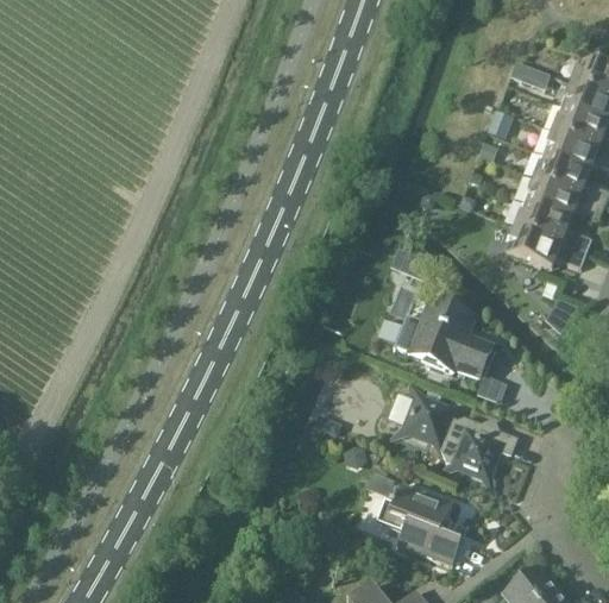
[(570,82),(608,96),(608,68),(579,57),(570,82)]
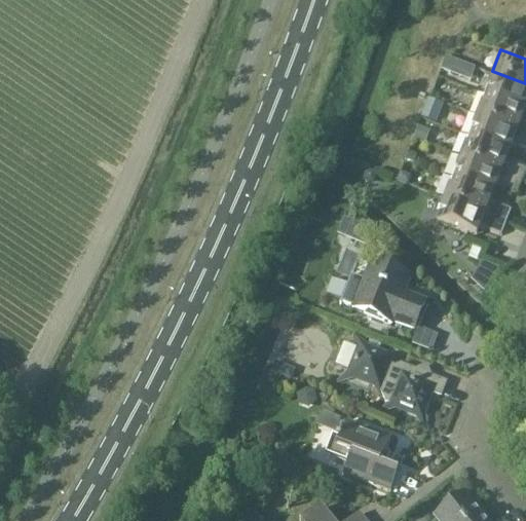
[(484,91),(524,108),(525,103),(525,83),(492,71),(484,91)]
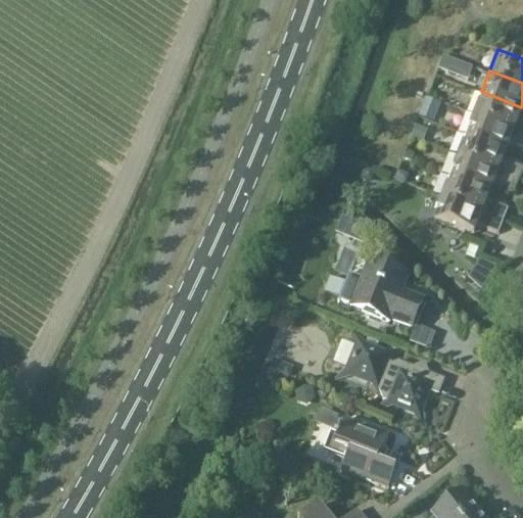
[(473,111),(522,131),(522,115),(518,114),(521,107),(481,91),(473,111)]
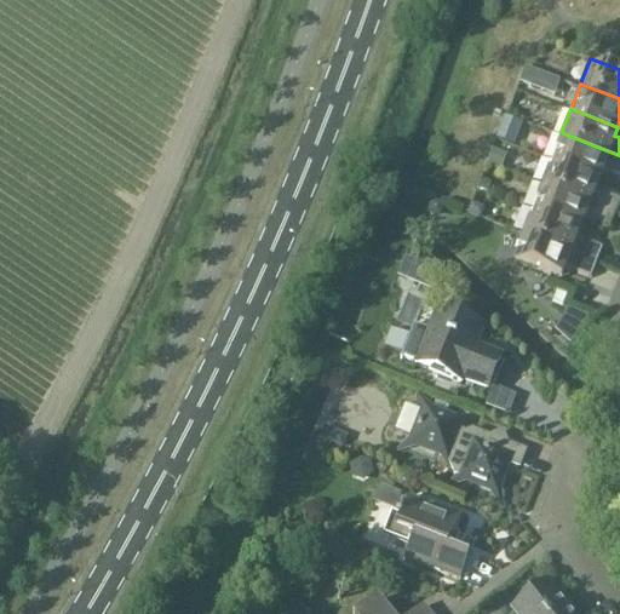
[(514,136),(521,114),(505,109),(499,131),(514,136)]
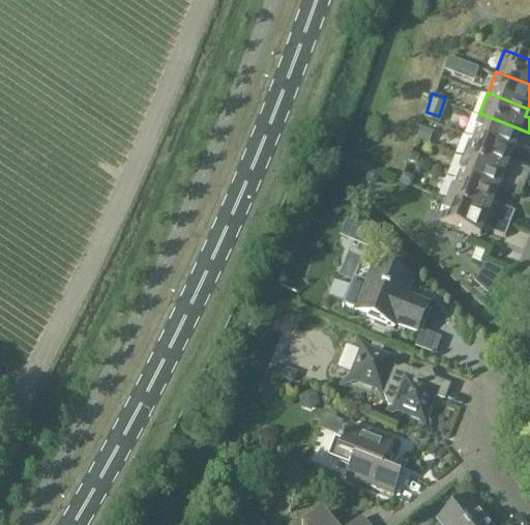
[(471,135),(512,150),(516,141),(529,146),(529,133),(479,113),(471,135)]
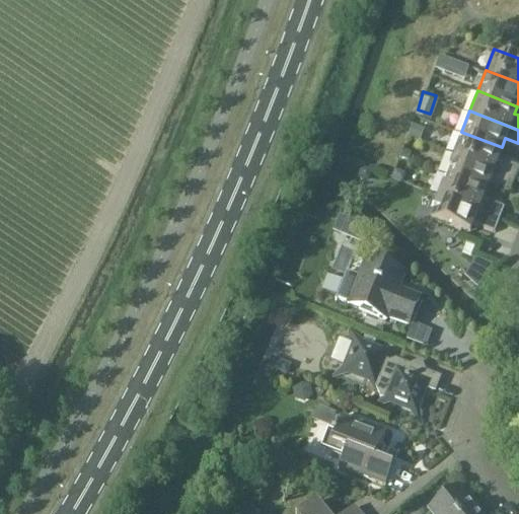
[(454,152),(515,175),(518,164),(518,162),(499,155),(502,147),(461,132),(454,152)]
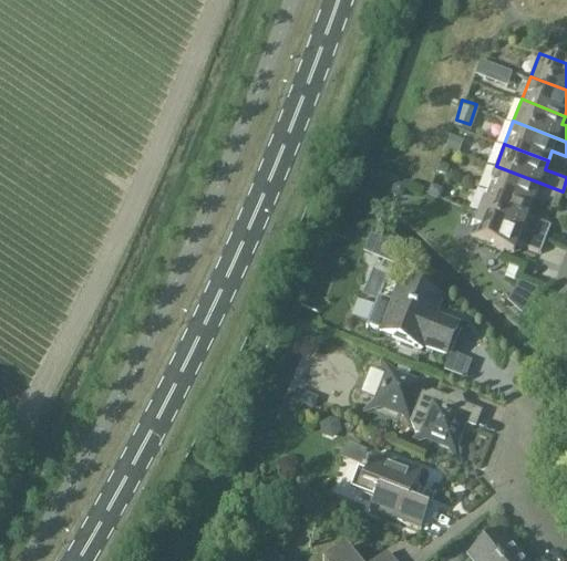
[(487,188),(531,205),(534,195),(557,205),(563,191),(496,166),(487,188)]
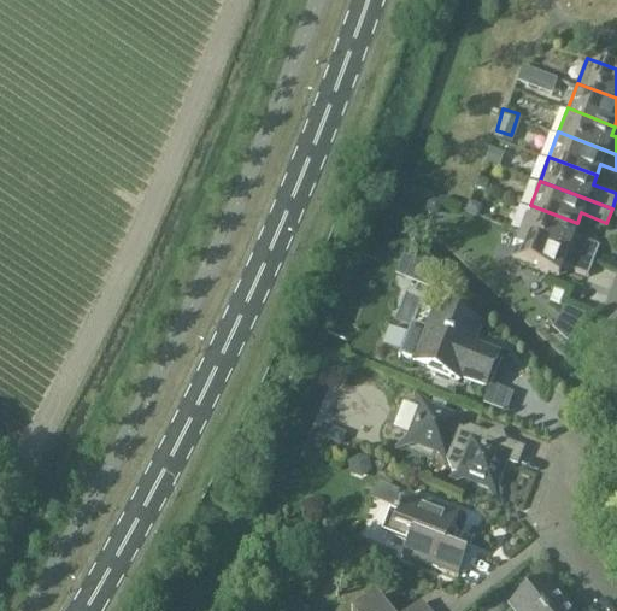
[(521,229),(593,258),(599,242),(574,233),(577,223),(530,205),(521,229)]
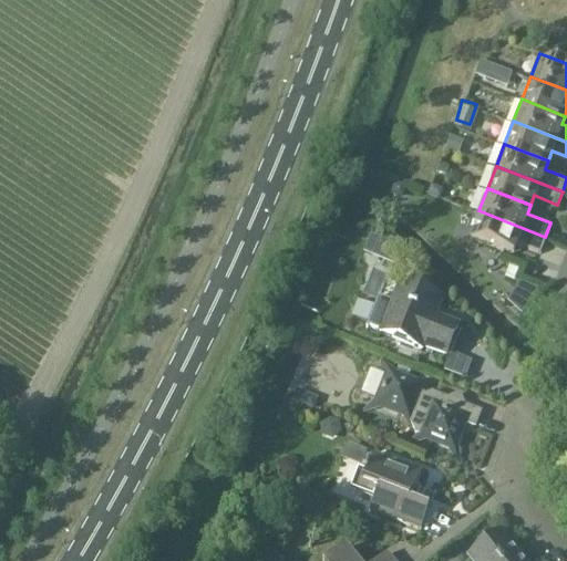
[(545,237),(478,210),(470,234),(513,250),(517,240),(540,249),(545,237)]
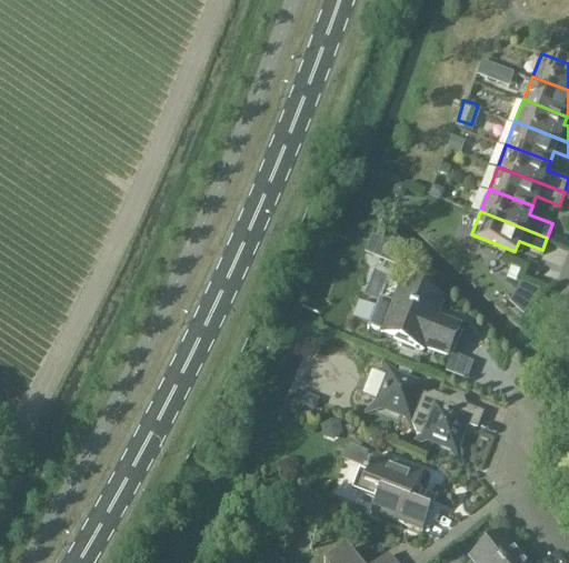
[(402,280),(395,300),(380,294),(369,324),(423,347),(425,344),(448,353),(459,323),(437,314),(443,297),(402,280)]
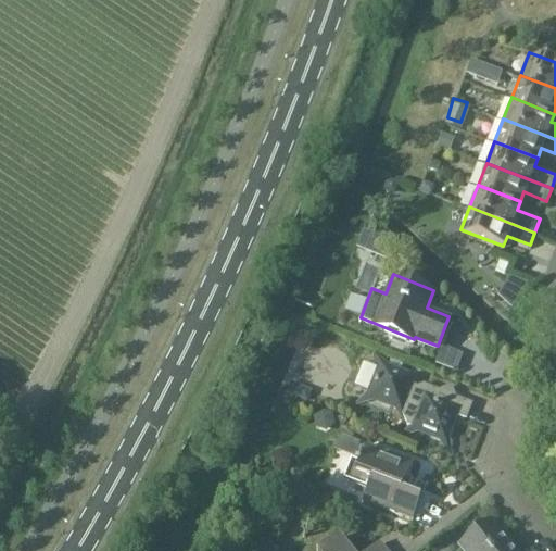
[(449,382),(440,386),(432,383),(431,386),(412,378),(413,375),(382,362),(370,392),(401,404),(408,421),(445,436),(455,409),(465,413),(470,398),(452,390),(449,382)]
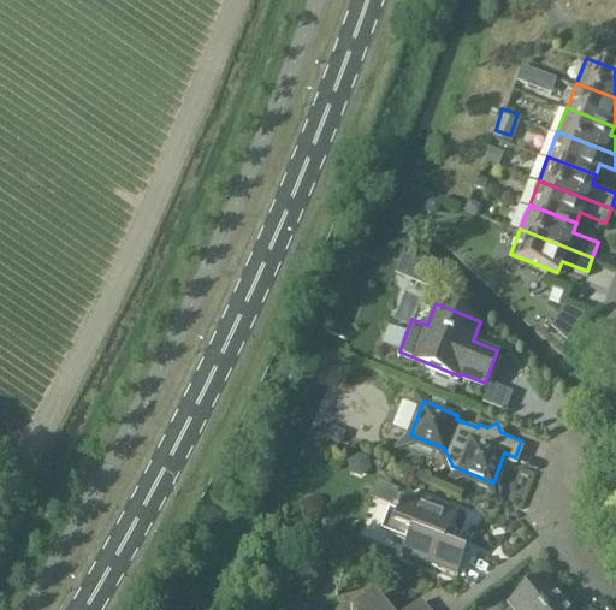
[(401,502),(406,483),(378,477),(373,496),(401,502)]
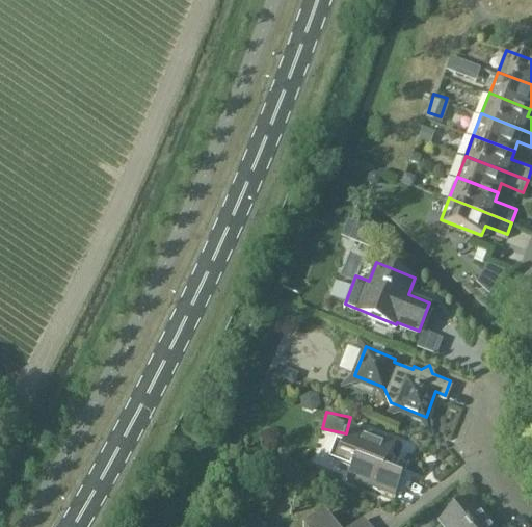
[(347,475),(395,494),(403,473),(386,467),(396,441),(351,423),(344,440),(337,437),(329,456),(351,465),(347,475)]
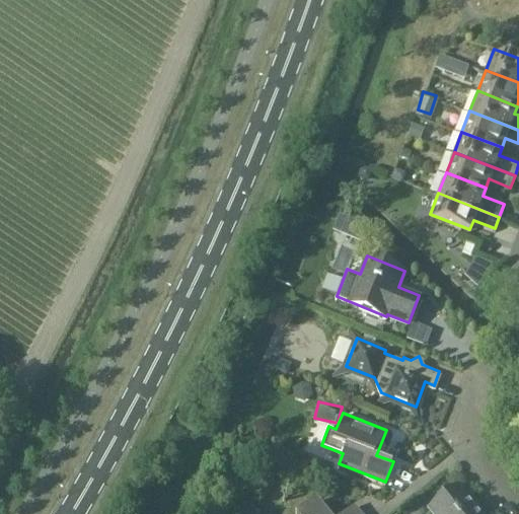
[(482,513),(459,487),(432,509),(436,513),(482,513)]
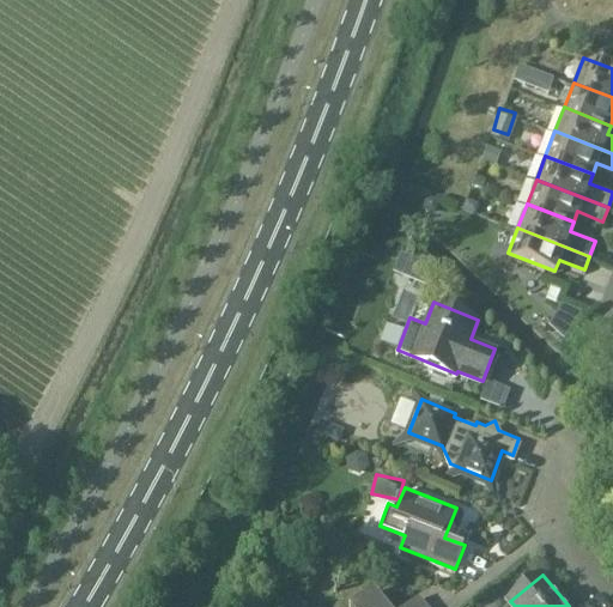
[(428,606),(418,595),(404,606),(390,606),(375,588),(350,606),(428,606)]
